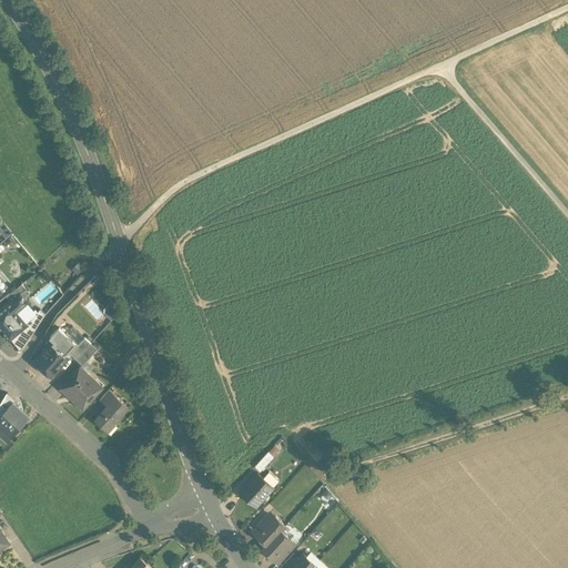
[(21,283),(7,296),(10,301),(20,293),(23,297),(29,293),(21,283)]
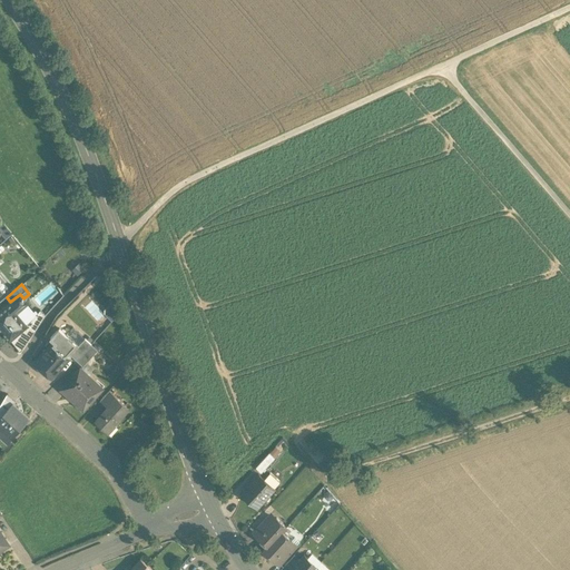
[(10,302),(0,311),(0,328),(9,341),(26,326),(15,313),(27,303),(23,298),(20,294),(10,302)]
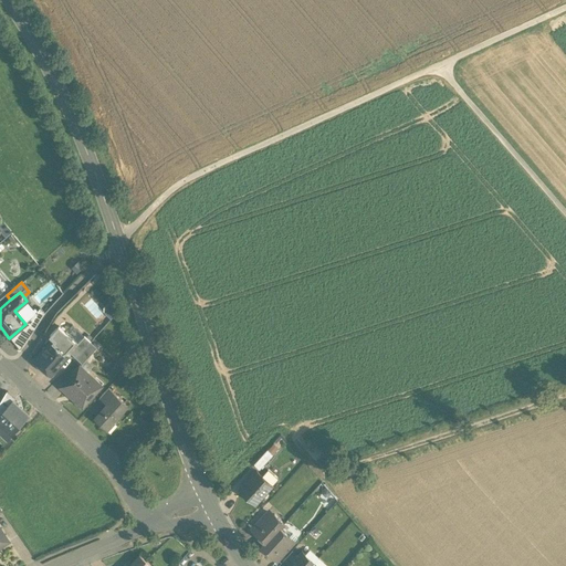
[(40,308),(28,322),(34,329),(45,313),(40,308)]
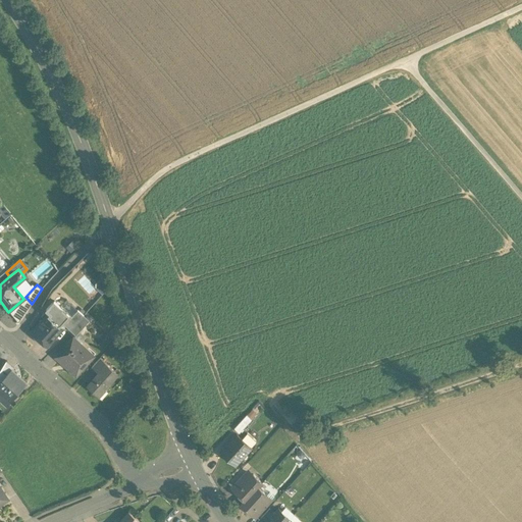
[(49,314),(48,314),(32,331),(47,346),(63,327),(60,324),(62,322),(64,324),(71,316),(54,300),(46,309),(50,312),(49,314)]
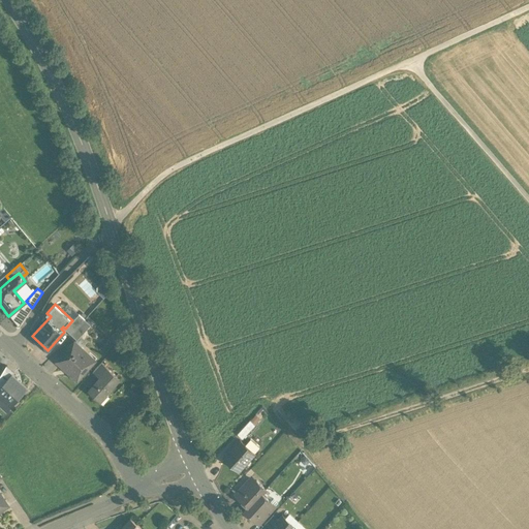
[(72,320),(65,329),(71,334),(85,319),(79,313),(72,320)]
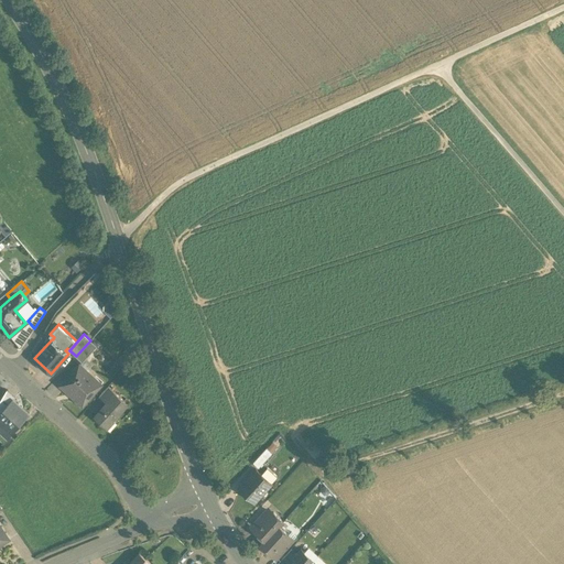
[(90,340),(76,356),(82,361),(97,346),(90,340)]
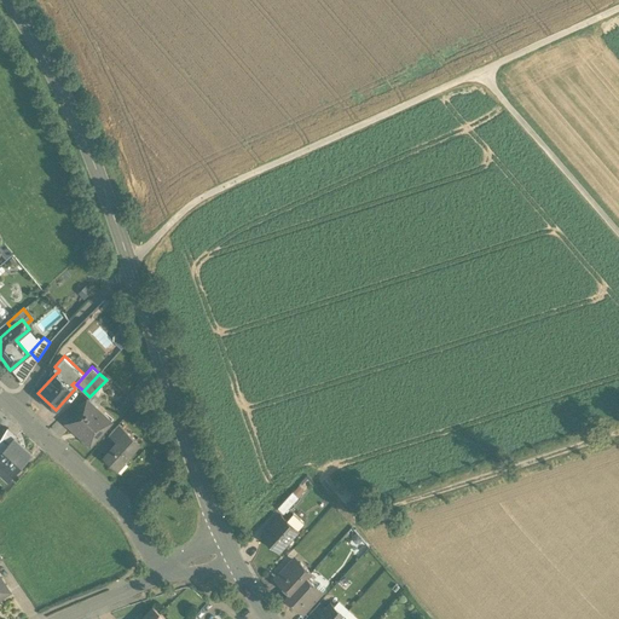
[(111,421),(87,399),(65,422),(90,445),(111,421)]
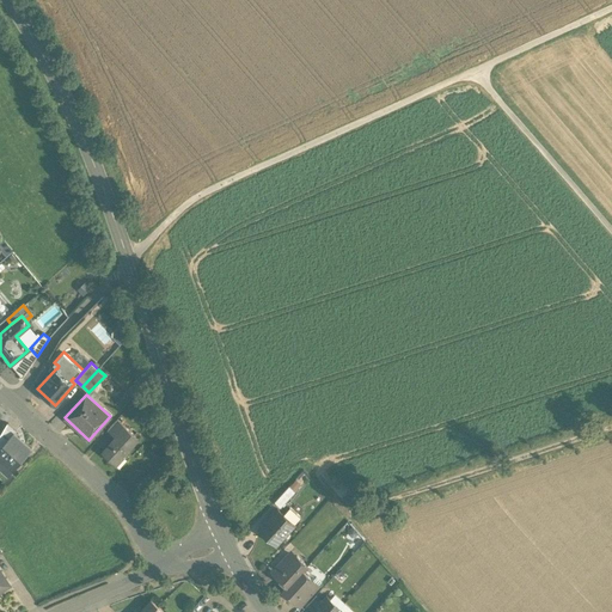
[(117,418),(108,429),(114,435),(123,424),(117,418)]
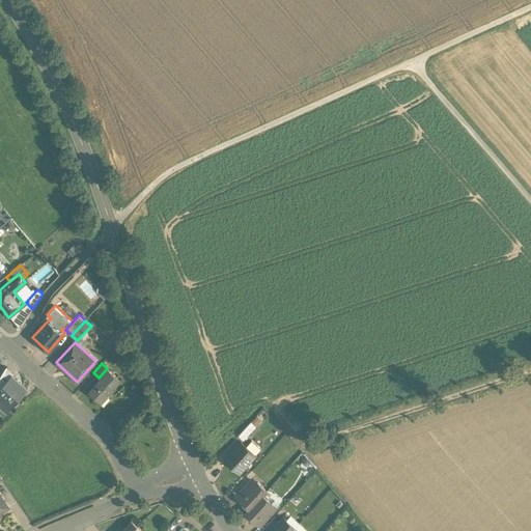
[(6,367),(0,376),(0,385),(1,387),(11,375),(12,375),(14,374),(6,367)]
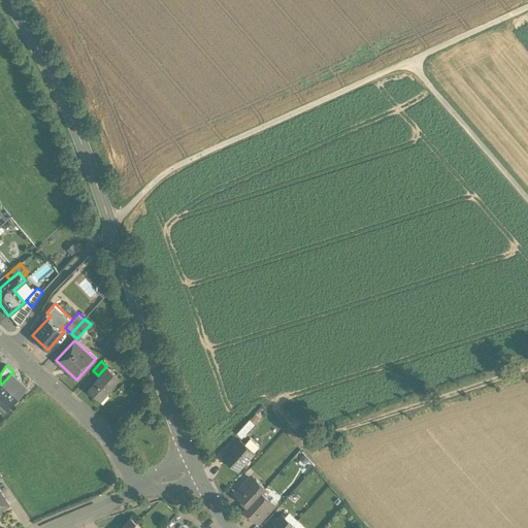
[(119,377),(106,366),(98,375),(100,376),(88,390),(100,400),(107,393),(106,392),(119,377)]
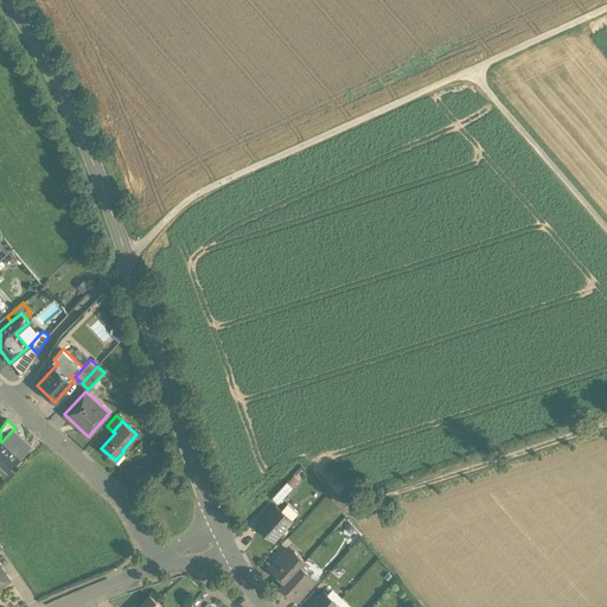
[(14,429),(13,429),(1,442),(4,443),(0,447),(0,461),(1,460),(11,468),(31,446),(14,429)]
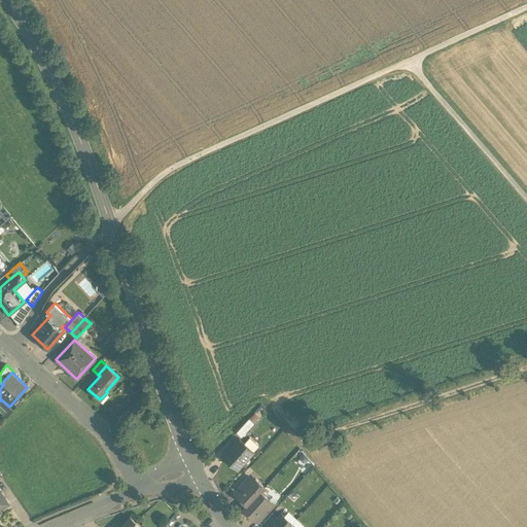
[(261,406),(249,415),(255,422),(267,412),(261,406)]
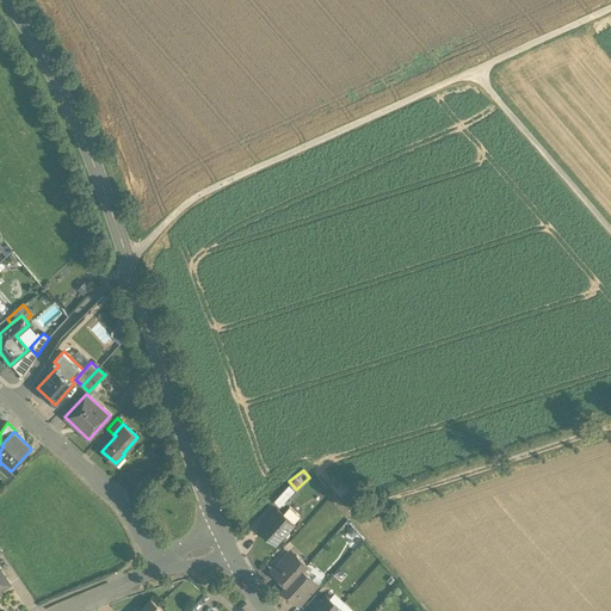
[(289,485),(273,500),(279,506),(295,491),(289,485)]
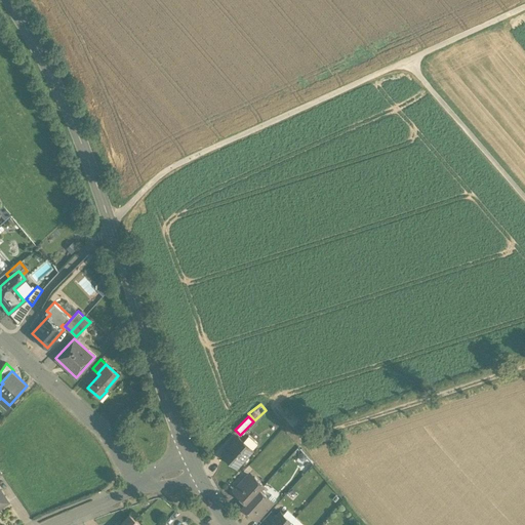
[(252,449),(238,437),(224,451),(238,465),(252,449)]
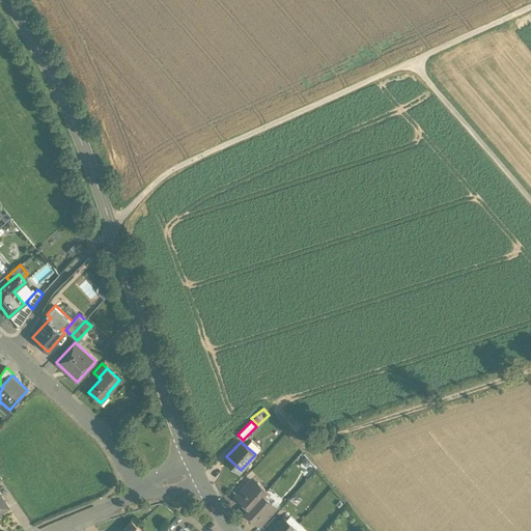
[(305,469),(309,466),(313,470),(315,468),(305,454),(298,459),(305,469)]
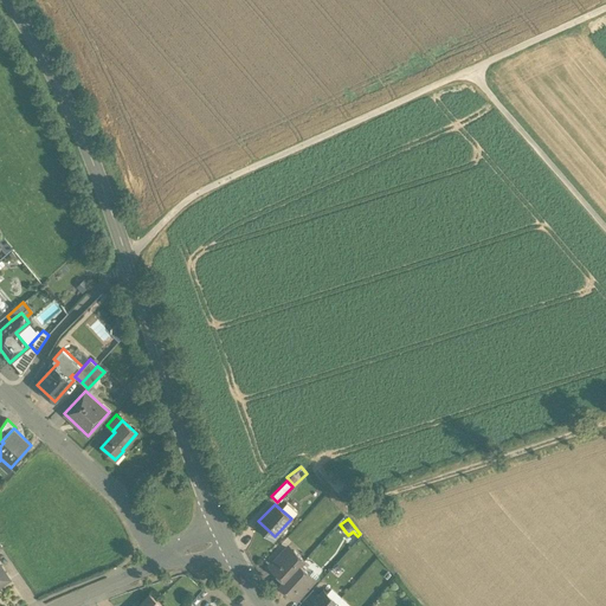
[(283,550),(270,565),(276,569),(288,556),(283,550)]
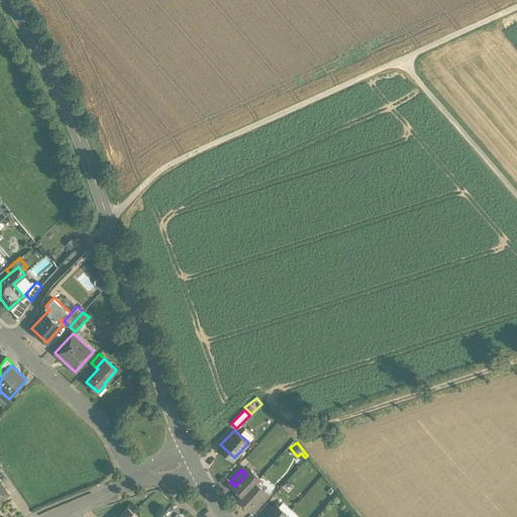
[(235,486),(234,487),(243,495),(255,482),(260,478),(250,470),(245,475),(235,486)]
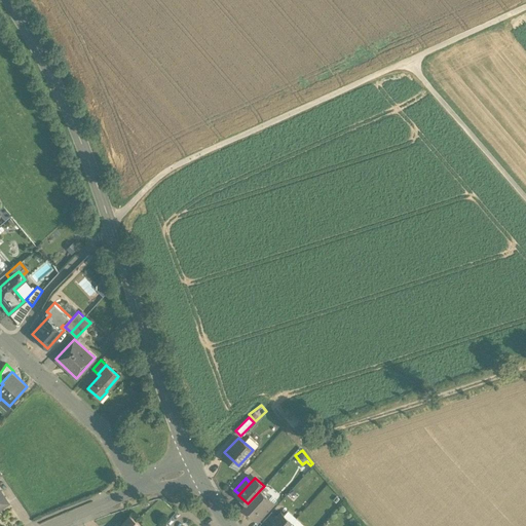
[(0,489),(0,508),(8,502),(0,489)]
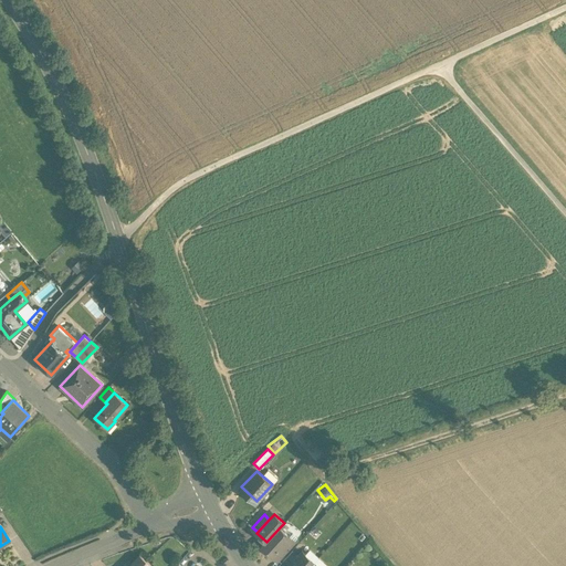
[(290,536),(280,527),(266,542),(262,546),(272,556),(272,555),(284,542),(290,536)]
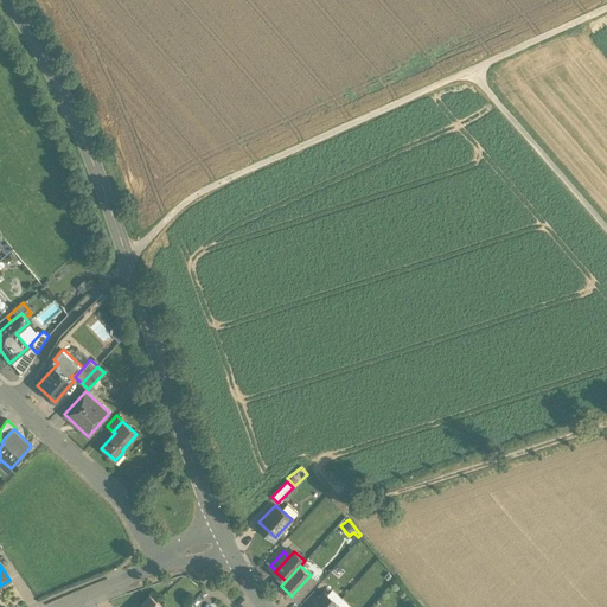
[(305,581),(292,595),(298,600),(311,586),(305,581)]
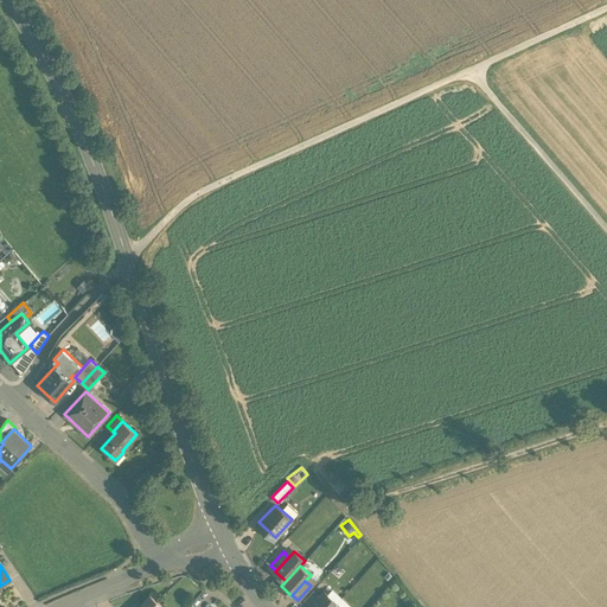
[(313,590),(301,604),(304,606),(310,606),(319,598),(318,596),(319,596),(313,590)]
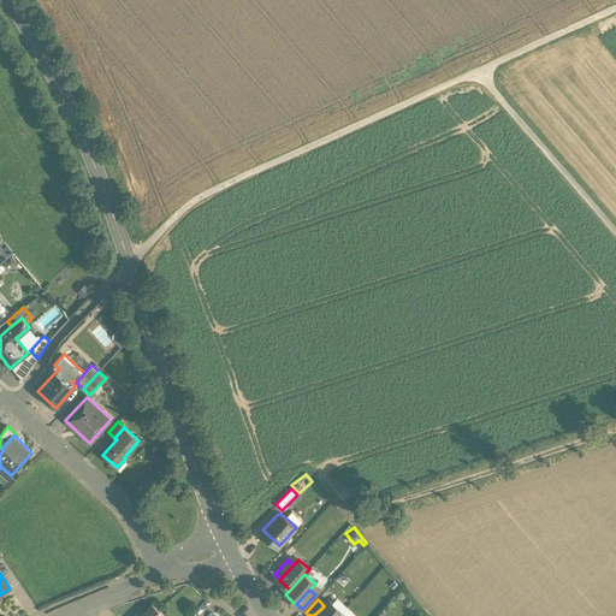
[(337,615),(342,611),(329,599),(324,605),(323,605),(324,606),(314,615),(337,615)]
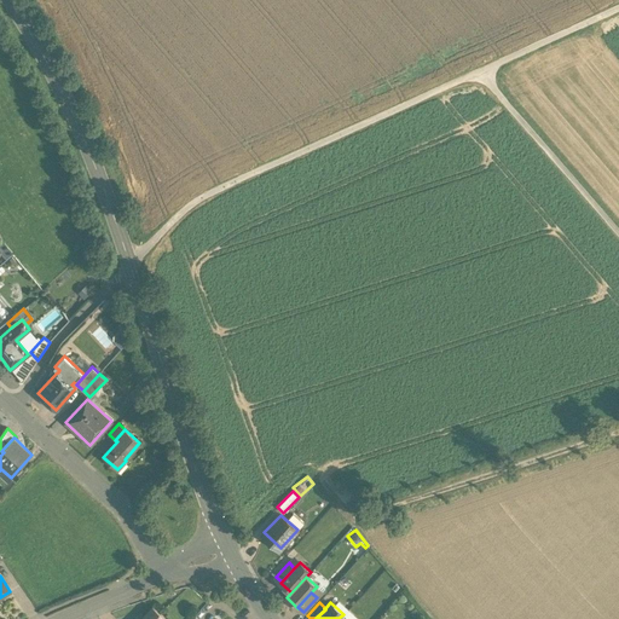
[(166,618),(152,607),(140,618),(166,618)]
